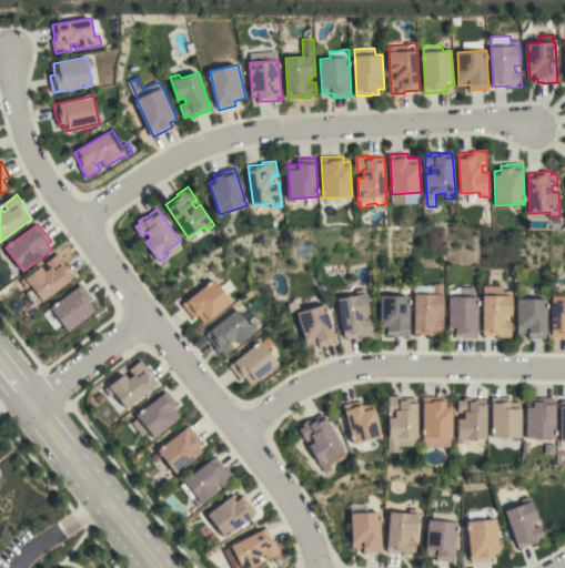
[(43,301),(42,300),(36,304),(28,293),(33,288),(31,285),(28,288),(22,281),(42,266),(47,272),(51,267),(48,263),(59,254),(68,264),(67,265),(76,276),(43,301)]
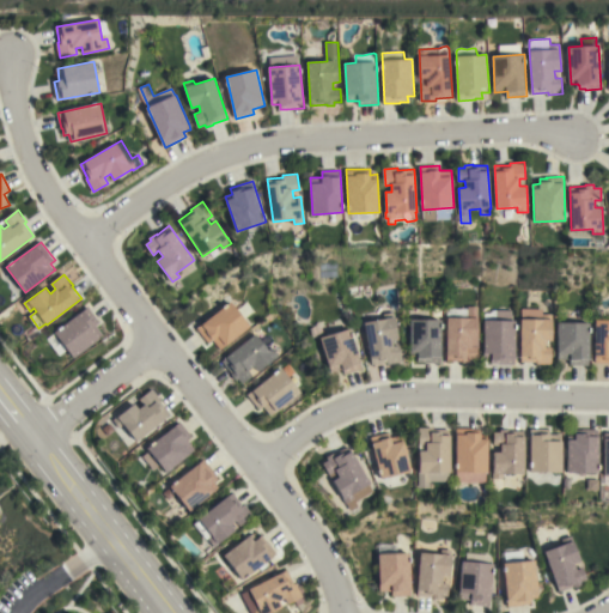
[(231,302),(251,326),(221,350),(214,340),(211,344),(199,328),(231,302)]
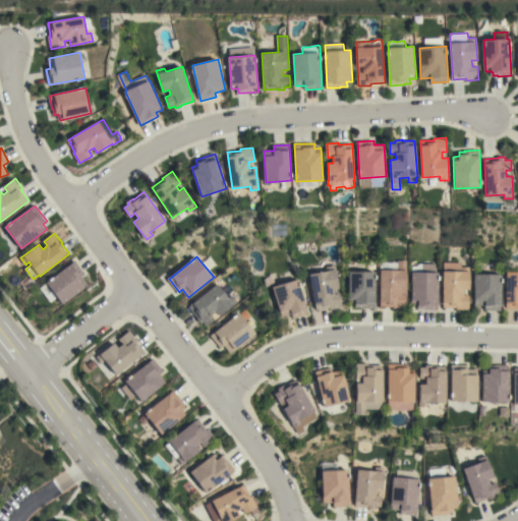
[(407,308),(395,308),(395,307),(382,306),(382,270),(400,271),(400,261),(409,261),(407,308)]
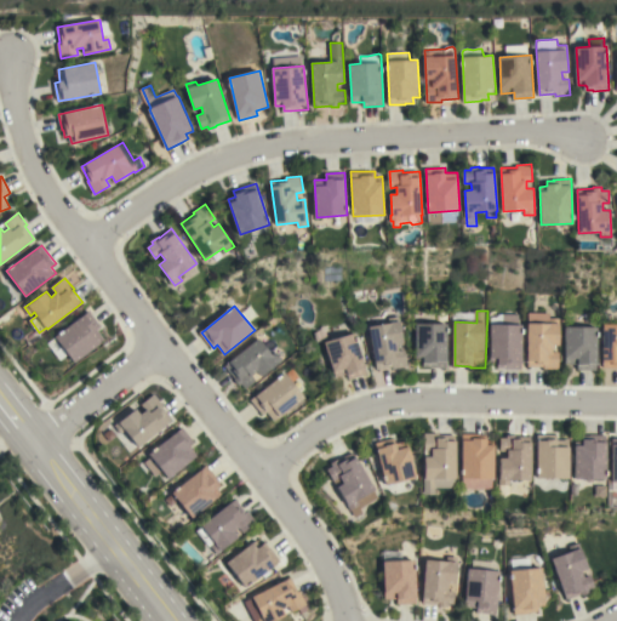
[(90,312),(102,326),(98,330),(106,340),(75,363),(69,354),(62,360),(49,343),(90,312)]
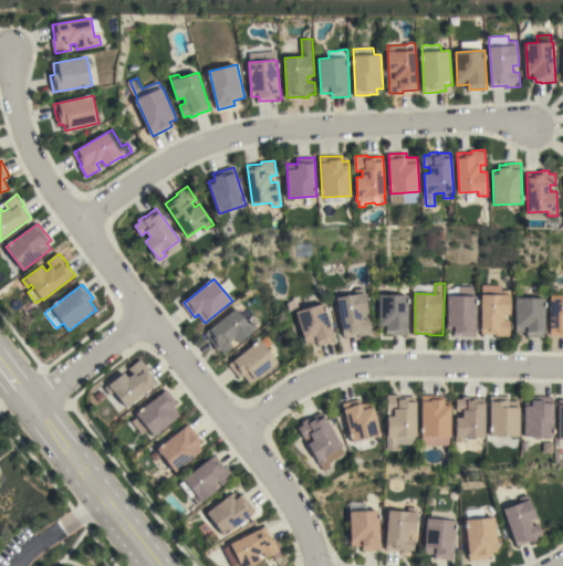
[(478,336),(462,336),(462,335),(456,335),(456,331),(449,331),(449,295),(461,296),(461,286),(476,286),(475,296),(478,296),(478,336)]
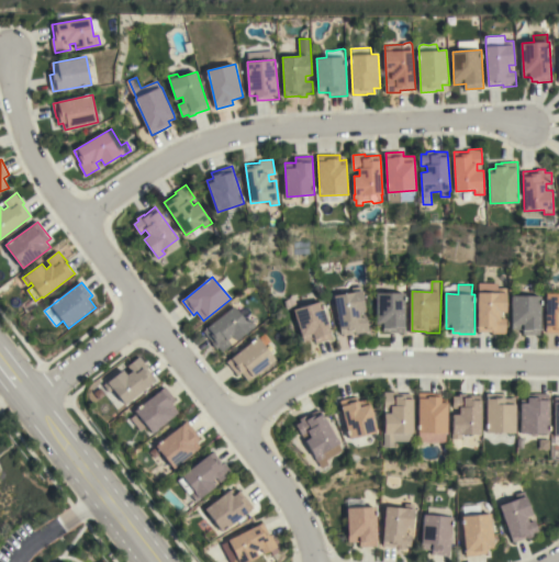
[(336,295),(355,292),(354,288),(362,287),(367,311),(361,312),(362,317),(368,316),(370,332),(358,334),(357,332),(343,334),(336,295)]
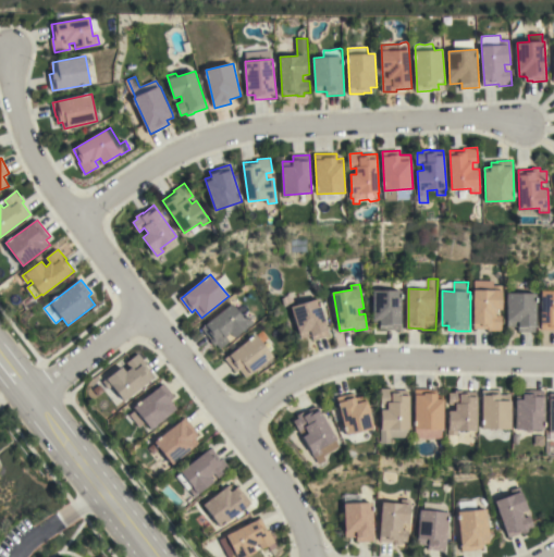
[(476,291),(495,291),(495,285),(504,285),(504,310),(497,310),(497,316),(503,316),(503,331),(490,331),(490,329),(476,329),(476,291)]
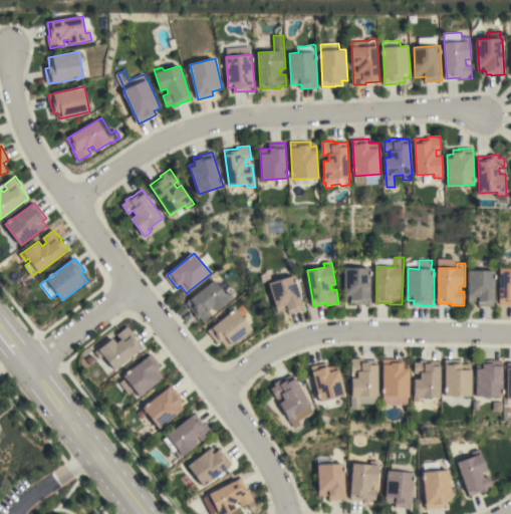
[(371,304),(358,304),(358,303),(351,303),(351,298),(345,298),(346,268),(371,268),(371,304)]
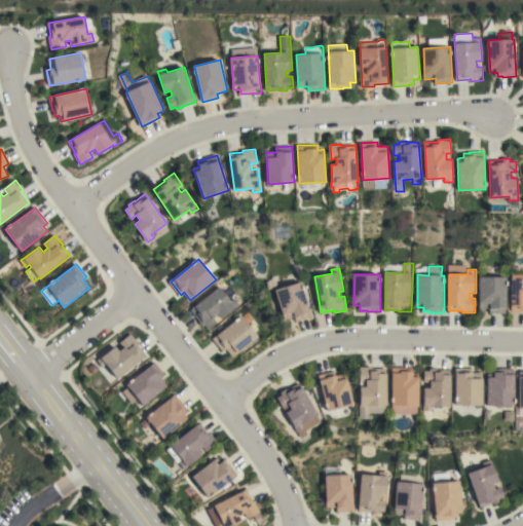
[(513,274),(522,274),(522,311),(513,311),(513,274)]
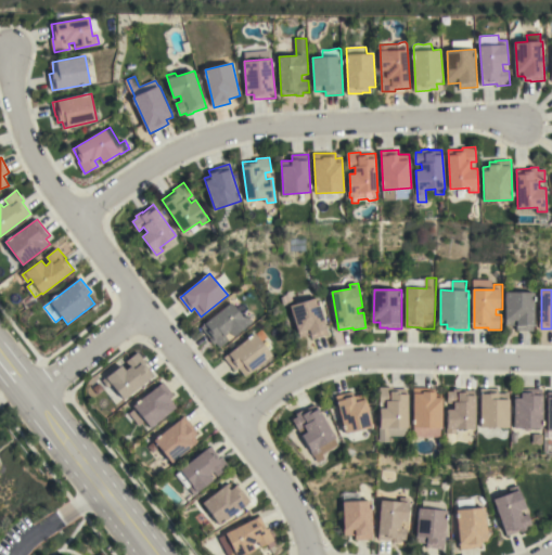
[(535,331),(518,331),(518,325),(508,325),(508,320),(506,320),(508,292),(536,292),(535,331)]
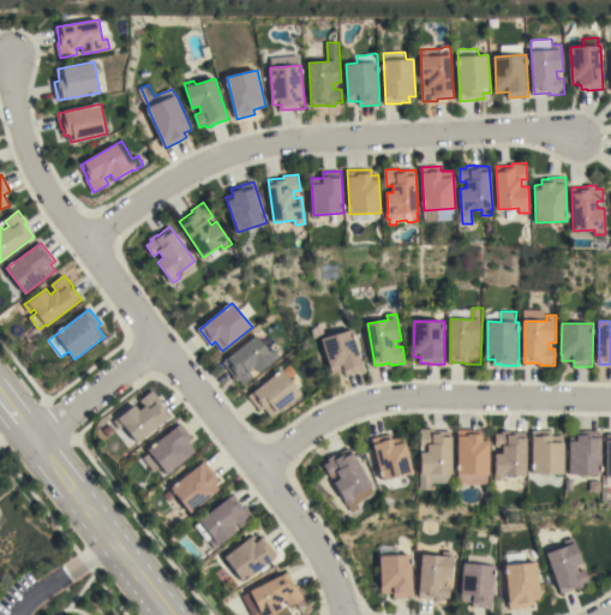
[(365,370),(347,376),(346,370),(334,374),(323,339),(353,329),(365,370)]
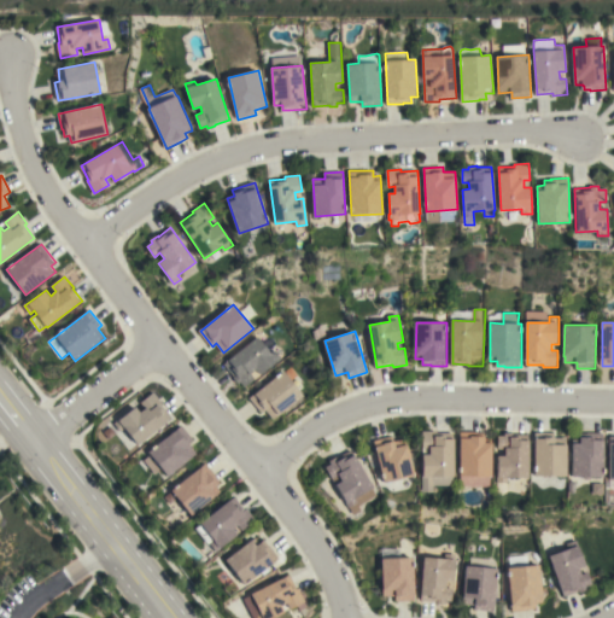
[(258,337),(272,354),(275,350),(282,357),(262,374),(257,369),(251,374),(256,379),(246,388),(241,382),(239,384),(234,377),(235,375),(226,363),(258,337)]
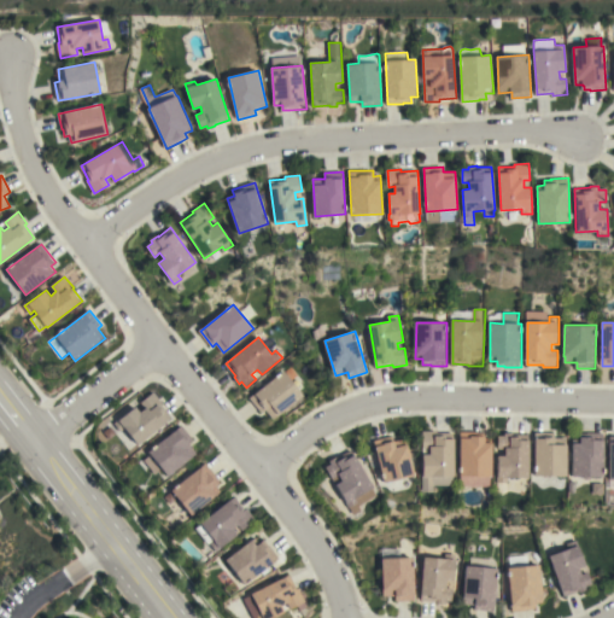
[(285,371),(304,396),(274,420),(267,409),(263,413),(251,397),(285,371)]
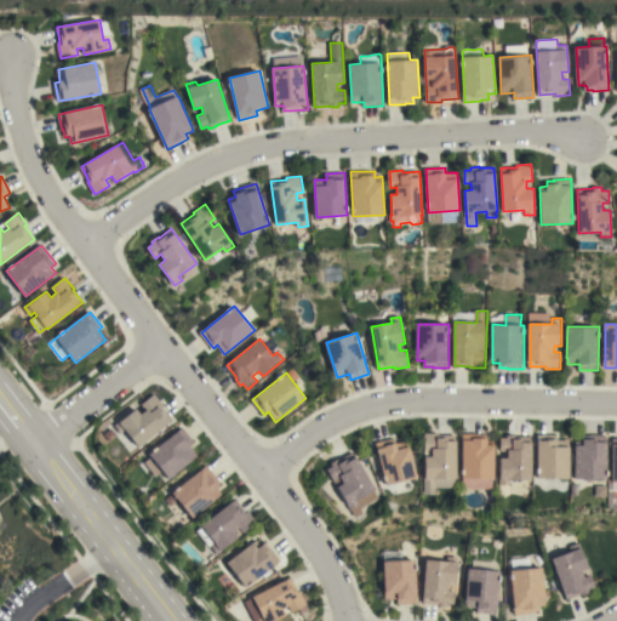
[(140,446),(126,431),(123,433),(116,425),(120,422),(137,409),(142,414),(147,410),(143,404),(155,394),(165,405),(163,406),(173,420),(140,446)]
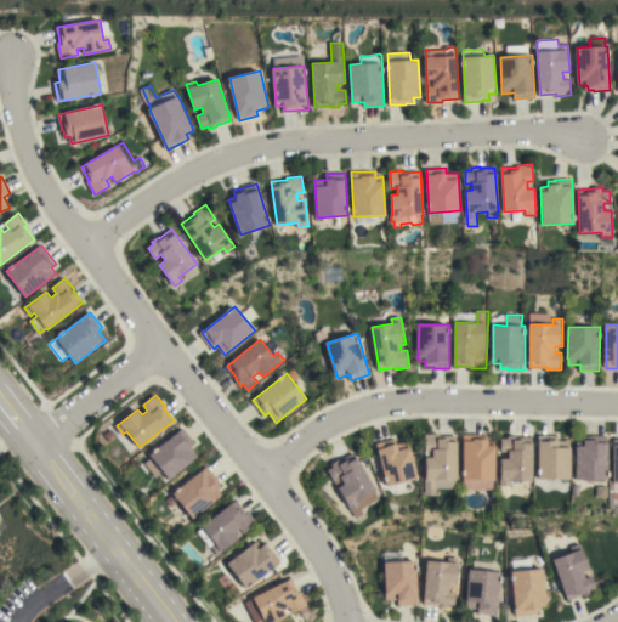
[(185,428),(196,442),(192,446),(199,456),(170,480),(164,471),(158,478),(147,463),(153,458),(151,454),(185,428)]
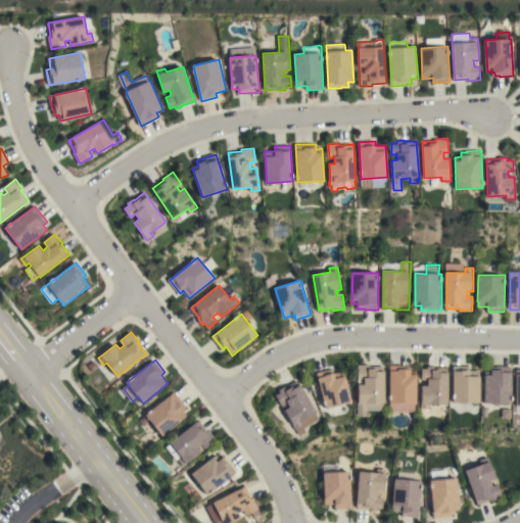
[(385,403),(384,403),(384,411),(367,411),(367,417),(359,417),(359,402),(359,385),(365,385),(365,379),(359,379),(359,365),(371,365),(371,366),(384,366),(385,403)]
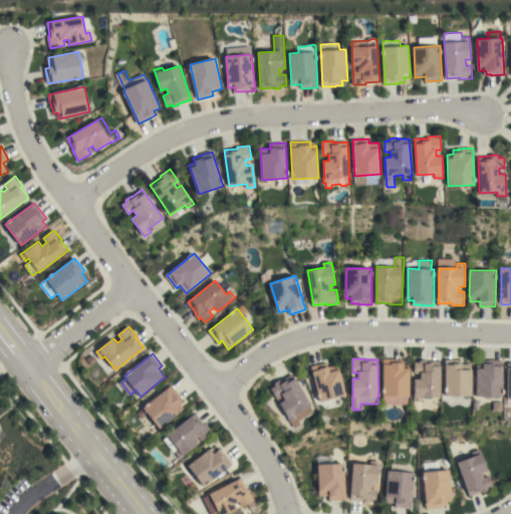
[(384,358),(398,359),(404,360),(404,364),(410,364),(410,397),(384,396),(384,358)]
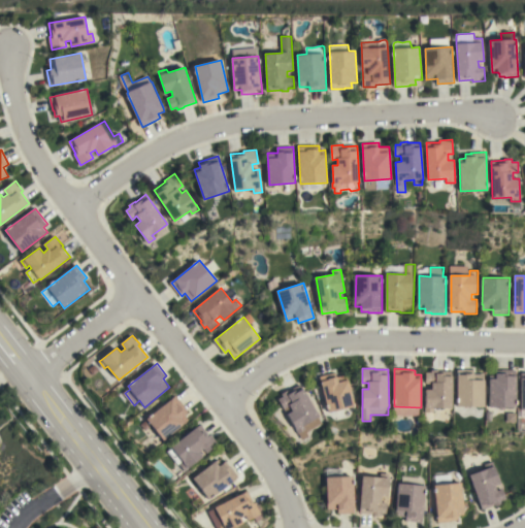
[(458,369),(474,369),(474,374),(485,374),(484,406),(458,406),(458,369)]
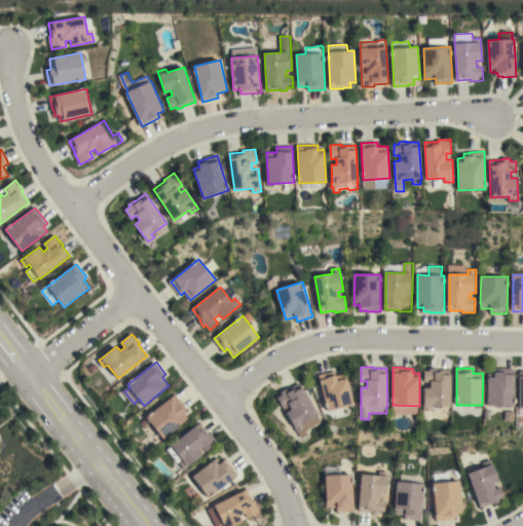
[(450,407),(433,407),(433,411),(423,411),(423,406),(424,406),(424,388),(431,388),(431,382),(425,382),(425,371),(431,371),(431,369),(438,369),(438,370),(451,370),(450,407)]
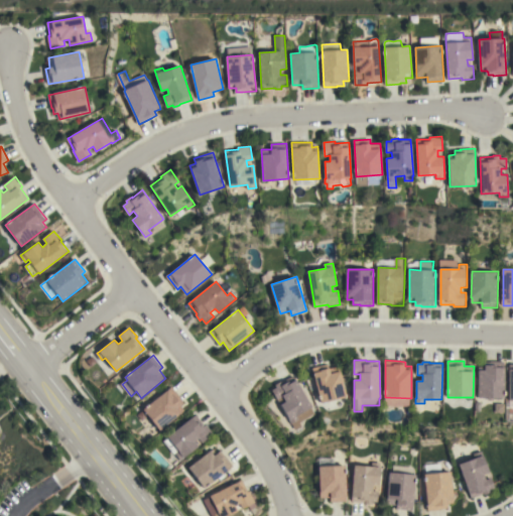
[(504,398),(494,398),(494,400),(489,400),(489,397),(478,397),(479,370),(485,370),(485,365),(486,365),(486,362),(492,362),(505,362),(504,398)]
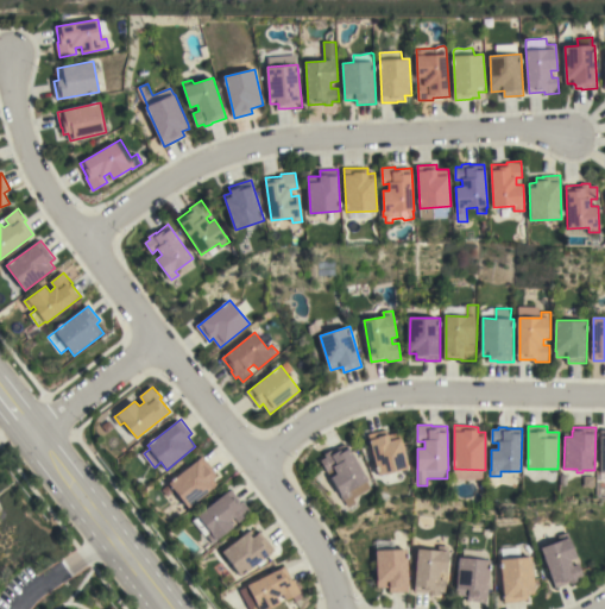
[(370,434),(388,429),(389,435),(401,432),(409,469),(379,476),(370,434)]
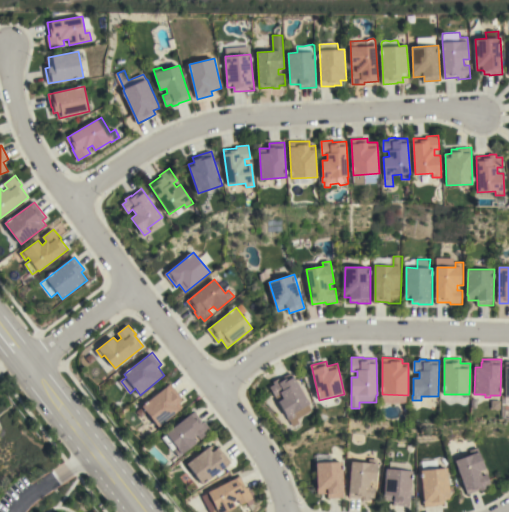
[(313,410),(298,419),(300,423),(294,426),(290,420),(290,421),(271,387),(275,384),(274,382),(280,378),(282,381),(285,379),(284,377),(292,373),(313,410)]
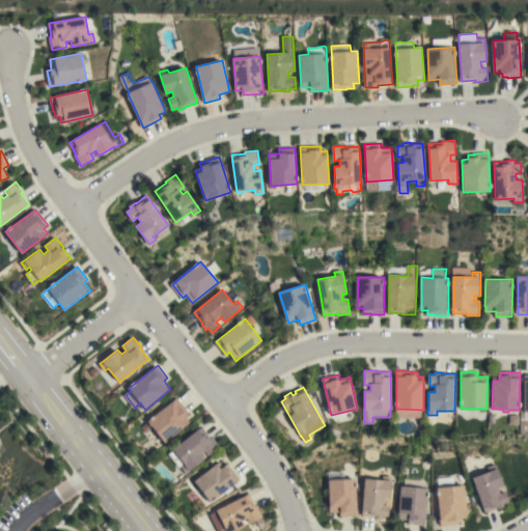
[(178,398),(187,409),(187,410),(190,415),(187,417),(191,422),(165,442),(148,421),(178,398)]
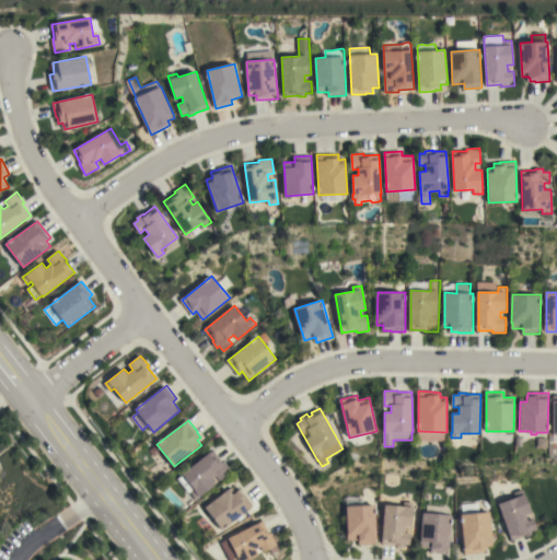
[(215,450),(223,462),(224,461),(233,471),(221,480),(217,476),(212,479),(217,485),(197,500),(192,492),(190,493),(178,479),(215,450)]
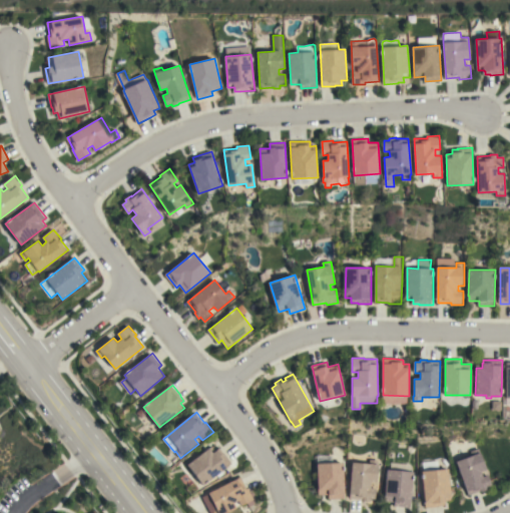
[(204,485),(189,465),(213,446),(216,451),(220,448),(232,463),(204,485)]
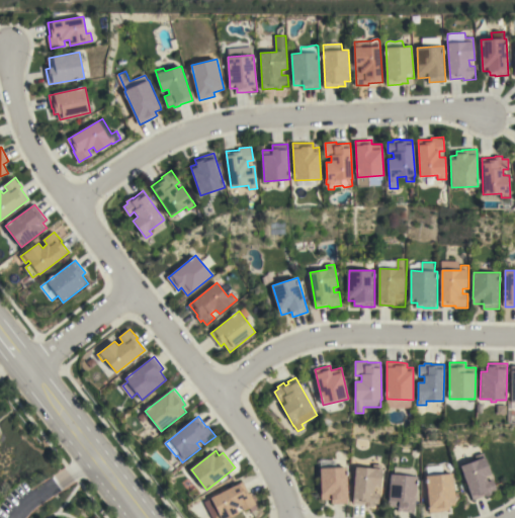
[(461,466),(479,459),(478,455),(485,452),(487,456),(486,457),(492,473),(486,477),(489,483),(494,480),(498,490),(493,492),(494,494),(487,496),(475,500),(461,466)]
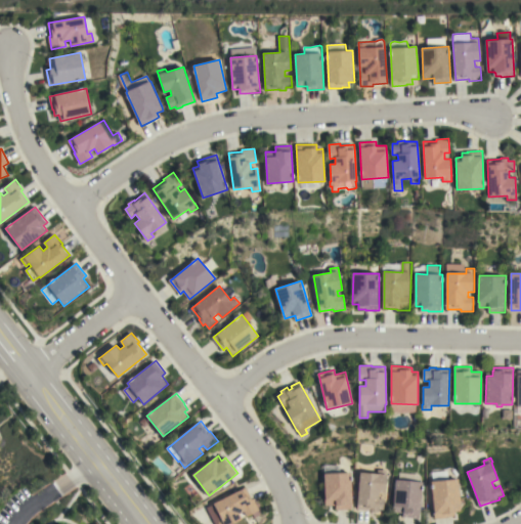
[(353,510),(337,510),(337,506),(326,506),(324,466),(341,465),(342,473),(352,473),(353,510)]
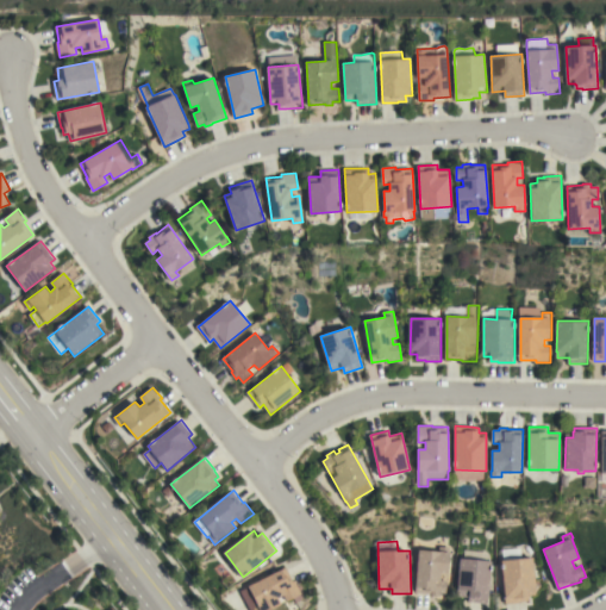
[(420,551),(441,552),(441,547),(450,548),(449,573),(442,573),(441,580),(448,580),(447,593),(441,593),(441,596),(432,596),(432,593),(417,592),(420,551)]
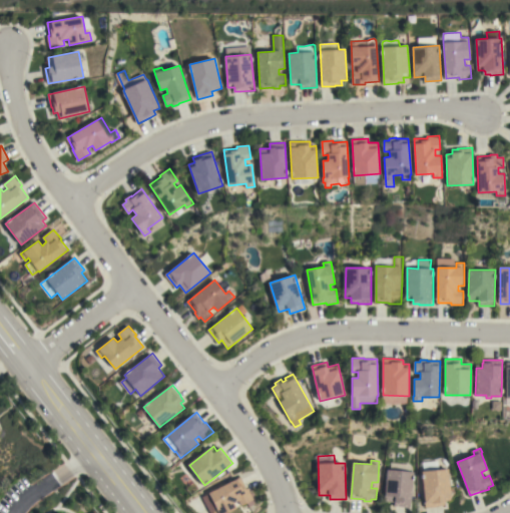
[(423,472),(425,471),(424,463),(440,461),(441,470),(449,469),(452,500),(446,501),(447,505),(440,506),(441,506),(427,508),(423,472)]
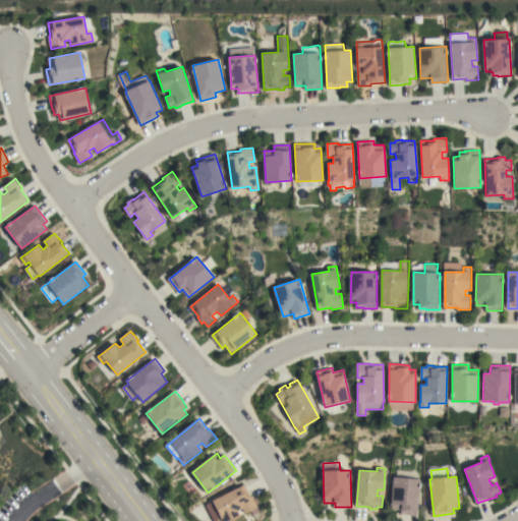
[(418,516),(402,514),(402,510),(392,509),(394,477),(398,477),(399,470),(417,471),(417,479),(420,479),(418,516)]
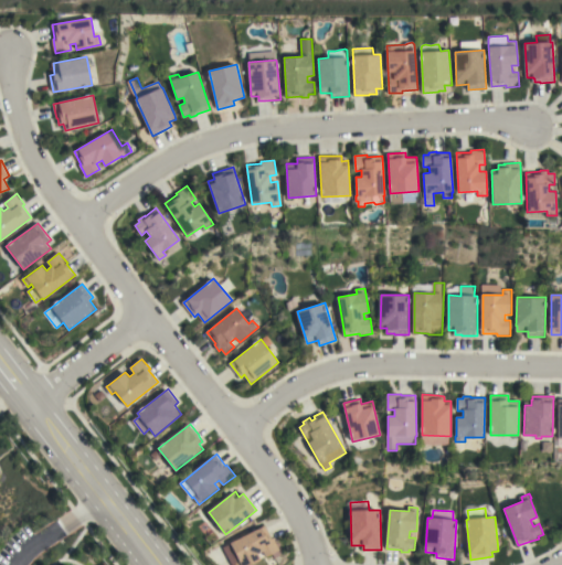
[(266,525),(273,539),(275,537),(281,550),(267,556),(265,551),(258,554),(262,560),(251,564),(233,564),(224,547),(266,525)]
